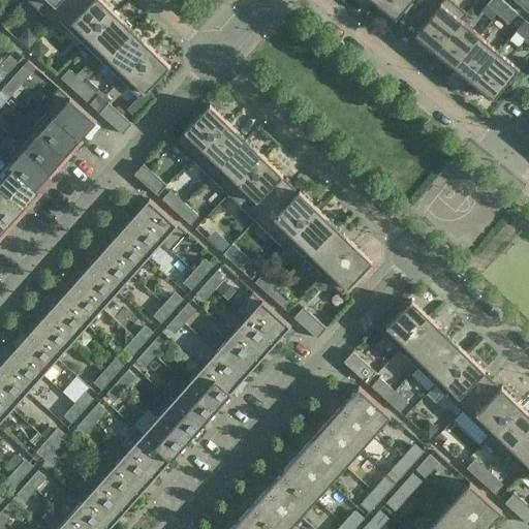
[(53,23),(75,0),(29,0),(33,3),(53,23)]
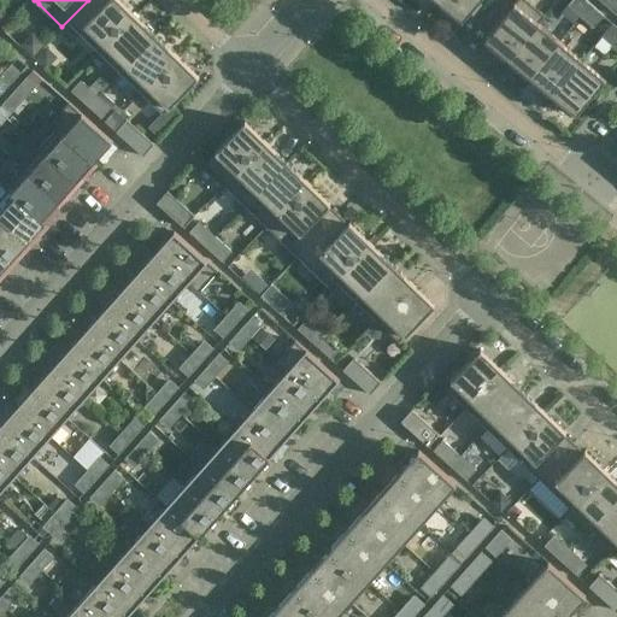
[(99,51),(135,15),(121,0),(88,0),(62,27),(63,28),(69,22),(99,51)]
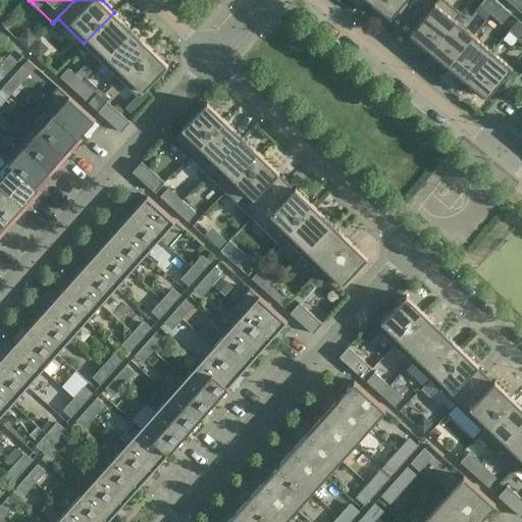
[(371,0),(370,1),(390,17),(405,0),(371,0)]
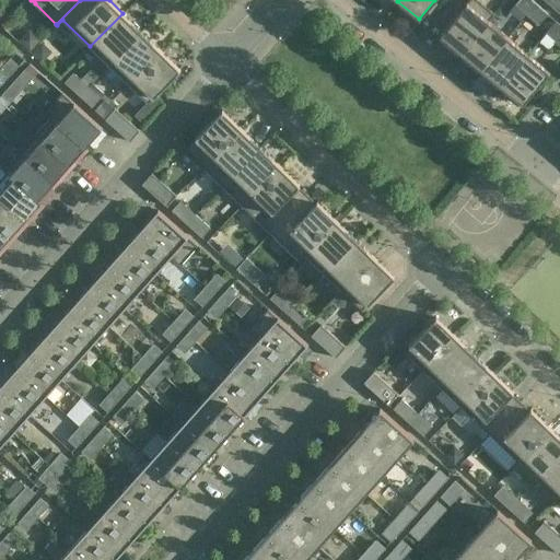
[(459,53),(493,12),(478,0),(467,0),(439,36),(459,53)]
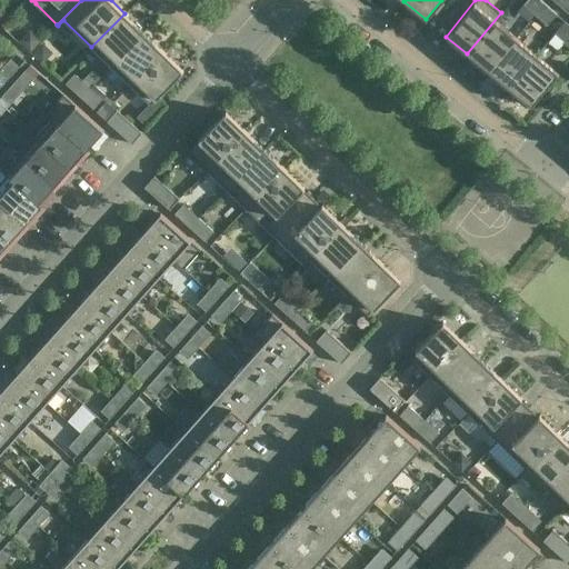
[(526,0),(523,3),(535,13),(545,3),(541,0),(526,0)]
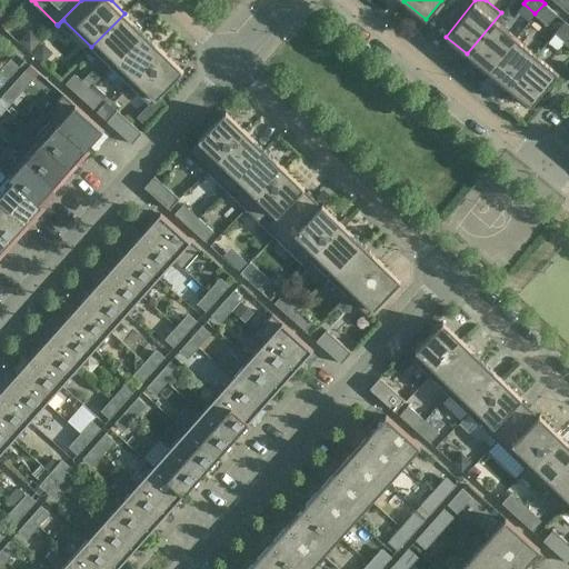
[(568,11),(568,0),(560,0),(558,3),(568,12),(568,11)]
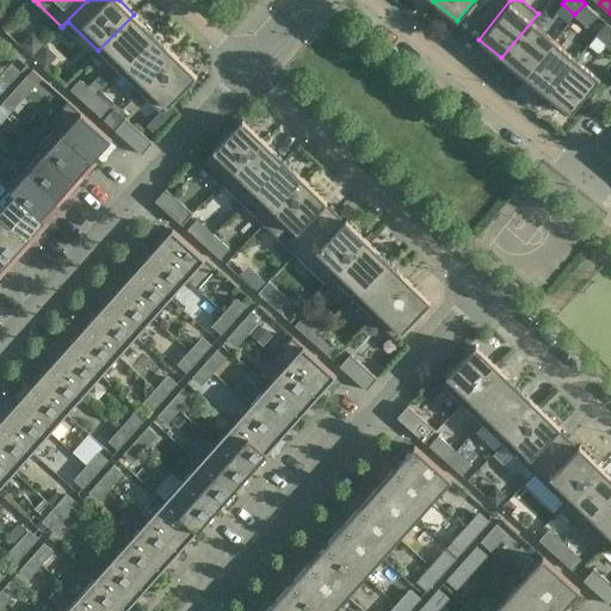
[(598,14),(585,4),(574,14),(587,26),(598,14)]
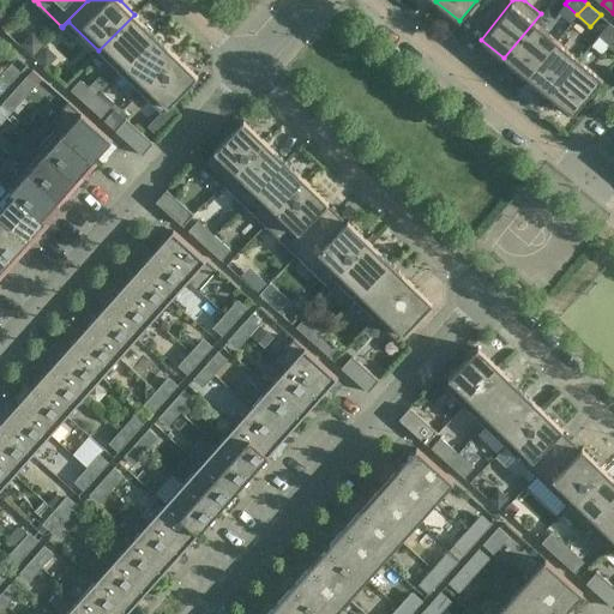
[(527,77),(558,40),(536,22),(542,14),(541,13),(504,58),(527,77)]
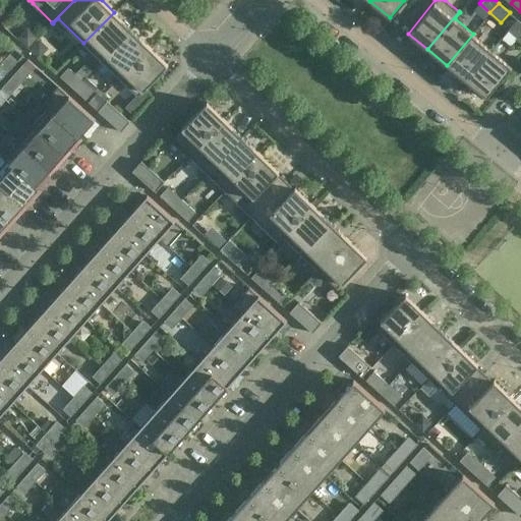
[(102,60),(132,29),(114,12),(83,43),(98,56),(102,60)]
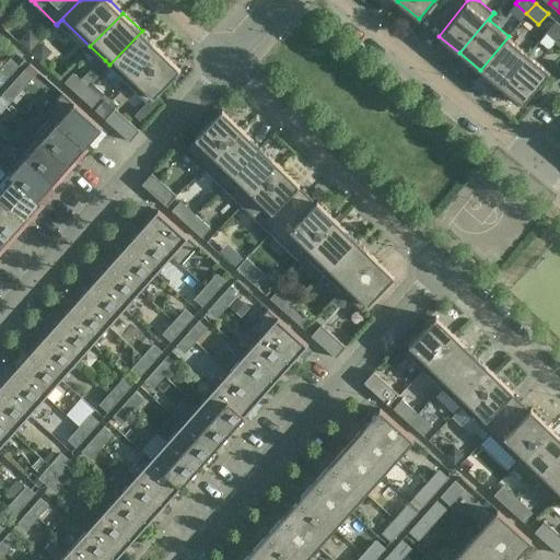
[(546,31),(559,44),(559,24),(556,20),(546,31)]
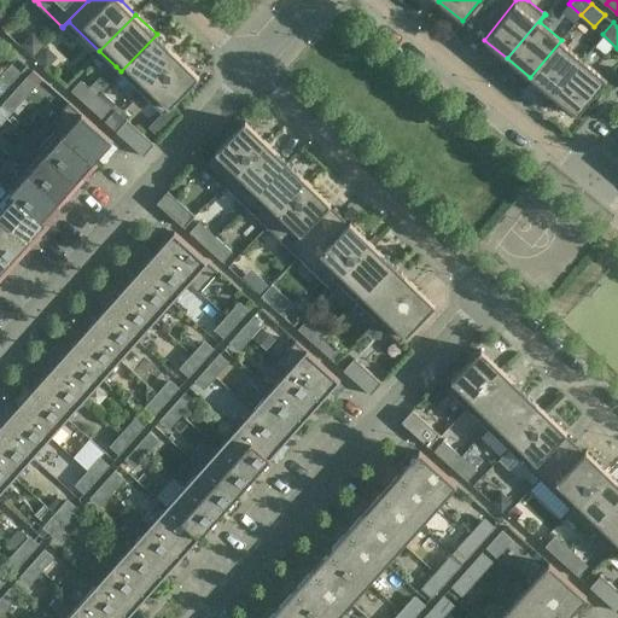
[(141,92),(178,54),(157,34),(121,71),(139,89),(141,92)]
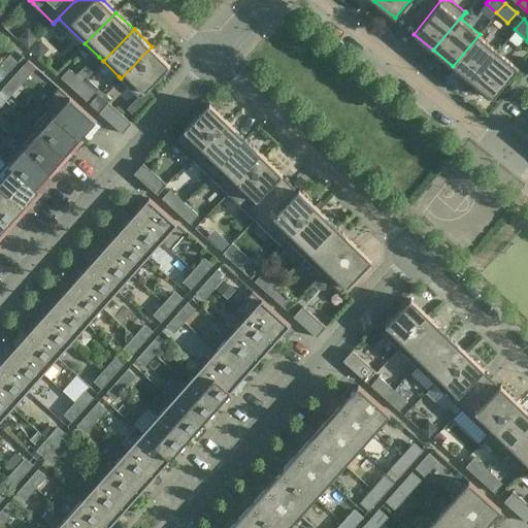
[(472,81),(498,50),(480,34),(453,66),(472,81)]
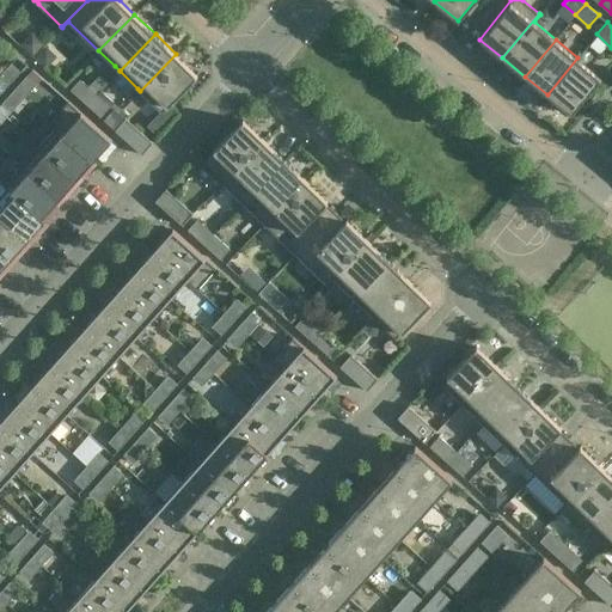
[(197,75),(176,54),(140,91),(161,111),(197,75)]
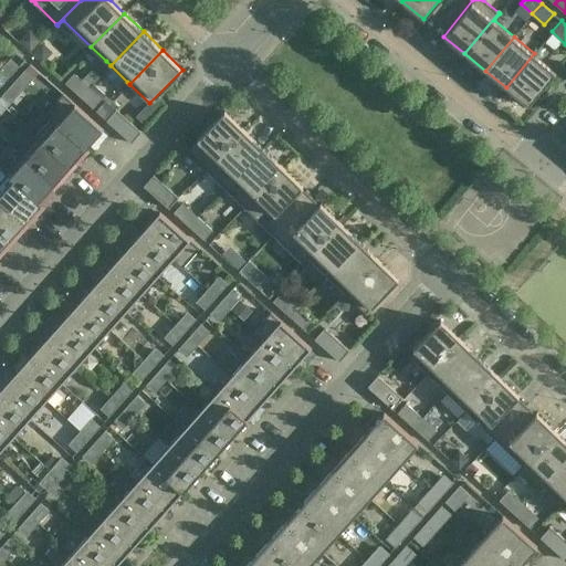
[(556,72),(534,54),(534,53),(506,87),(527,105),(536,95),(542,100),(554,85),(548,81),(556,72)]
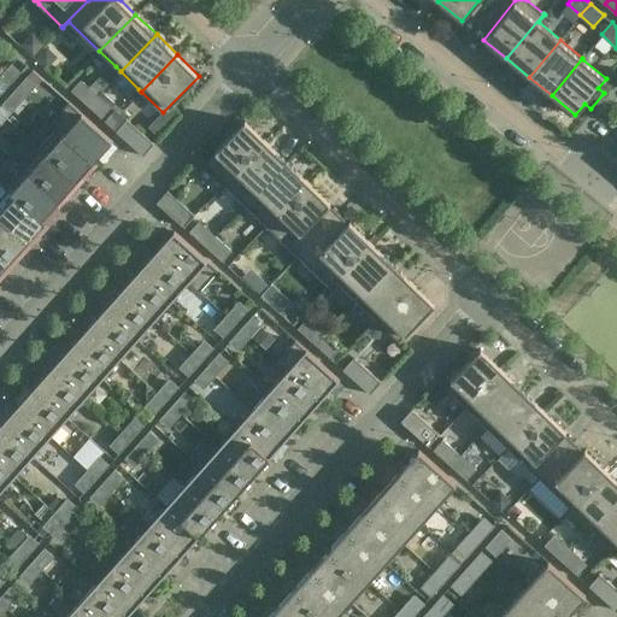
[(18,74),(10,65),(0,75),(0,77),(9,86),(18,74)]
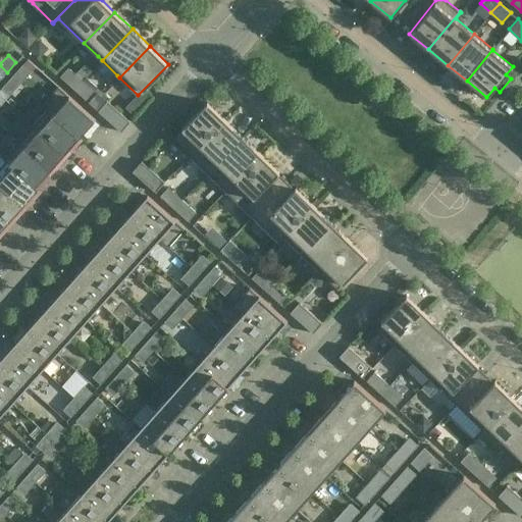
[(20,83),(29,72),(21,66),(12,75),(20,83)]
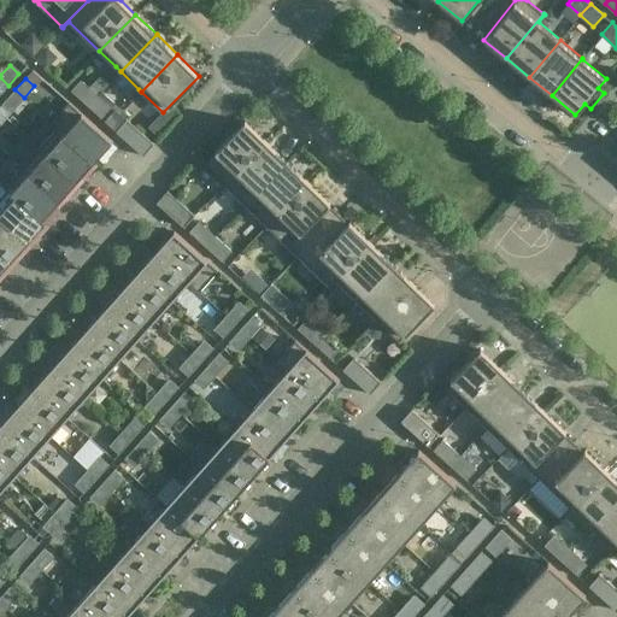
[(98,94),(81,80),(71,89),(88,105),(98,94)]
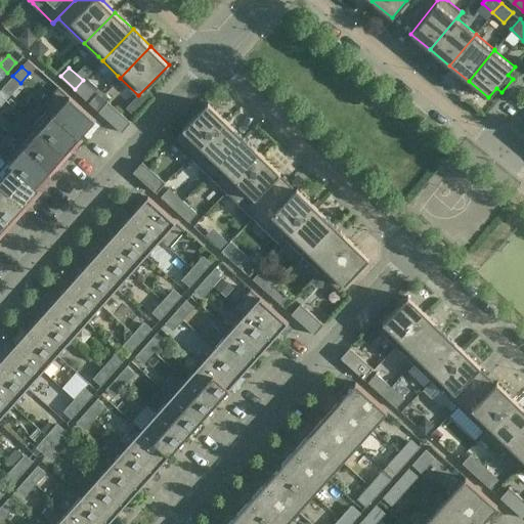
[(11,93),(20,83),(12,76),(4,86),(11,93)]
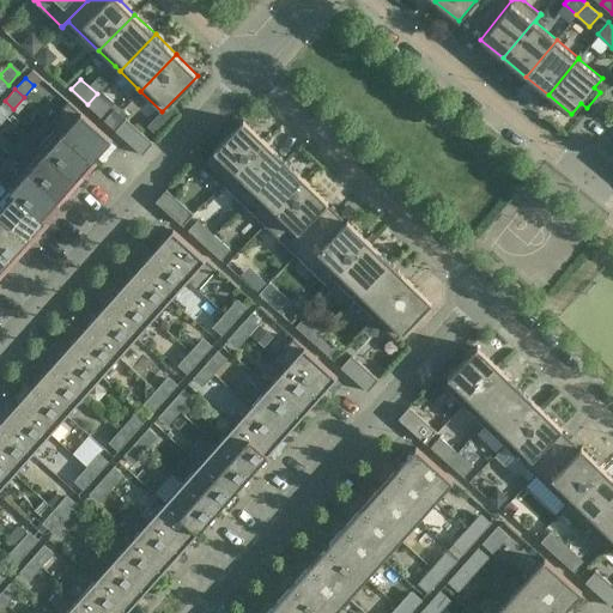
[(103,119),(113,109),(97,93),(87,104),(103,119)]
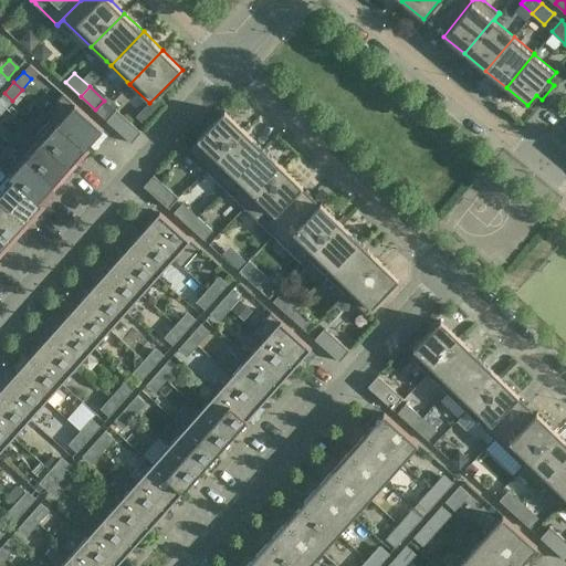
[(103,129),(63,93),(46,112),(86,148),(103,129)]
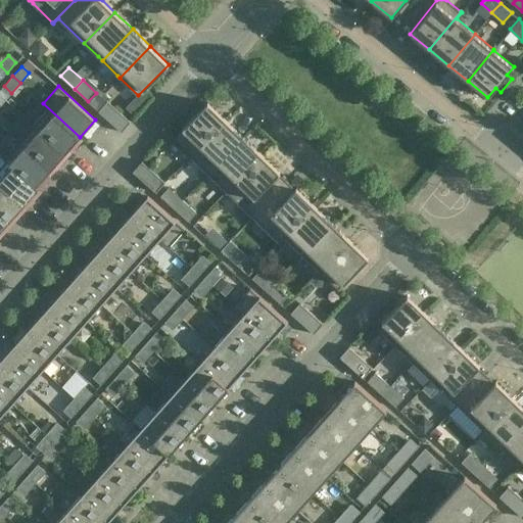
[(107,100),(98,110),(122,132),(131,122),(107,100)]
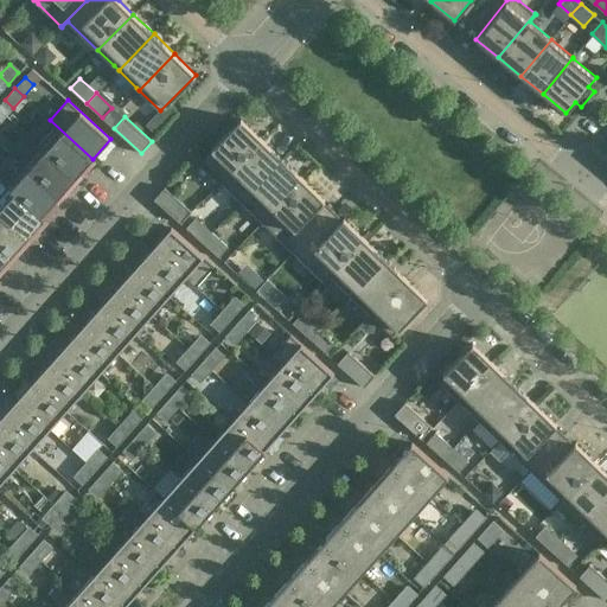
[(262,139),(241,119),(199,160),(222,181),(262,139)]
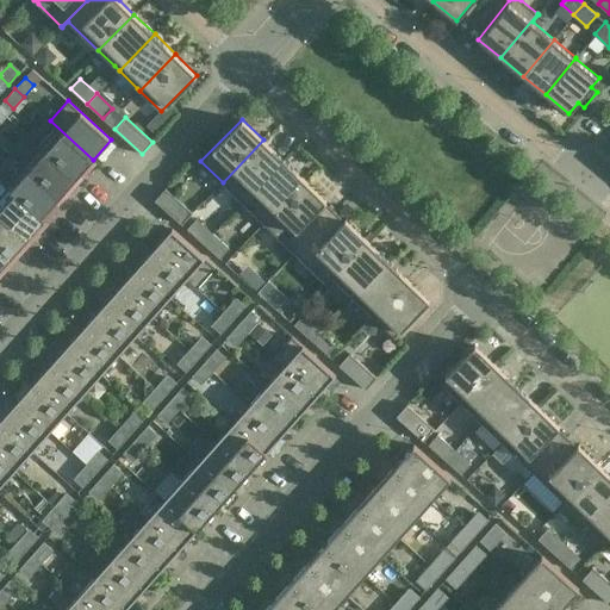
[(93,160),(50,120),(49,122),(55,128),(39,145),(76,179),(76,178),(93,160)]
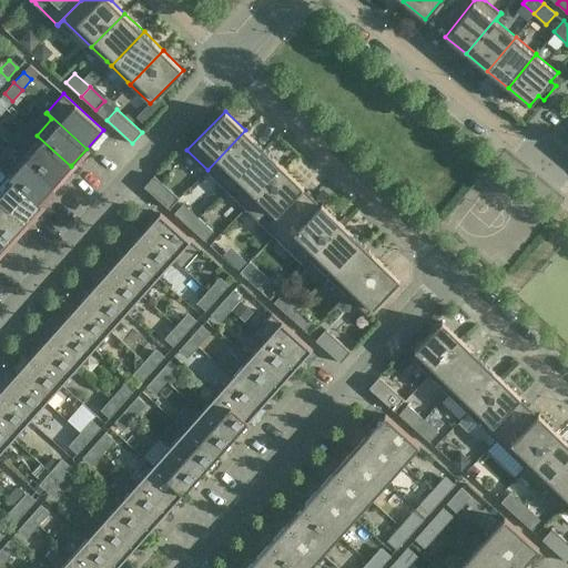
[(226,189),(265,149),(245,130),(208,170),(226,189)]
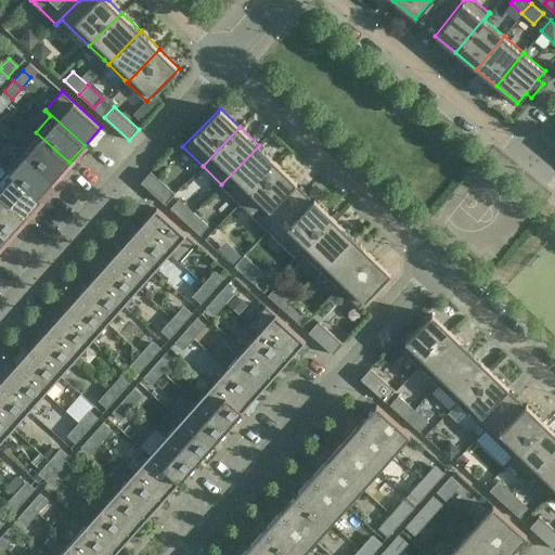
[(69,163),(36,132),(20,150),(53,180),(54,179),(69,163)]
